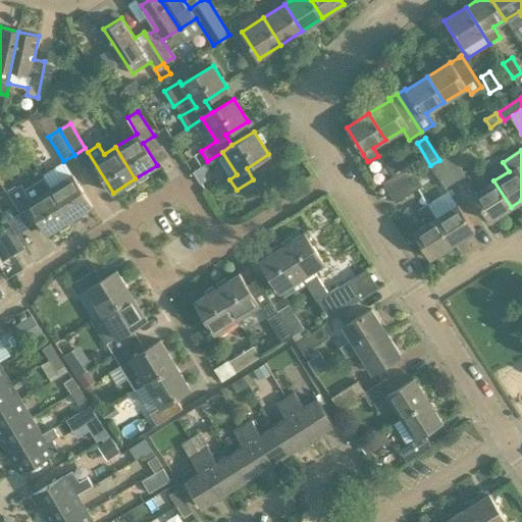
[(451,153),(439,160),(454,183),(464,175),(460,168),(453,157),(451,153)]
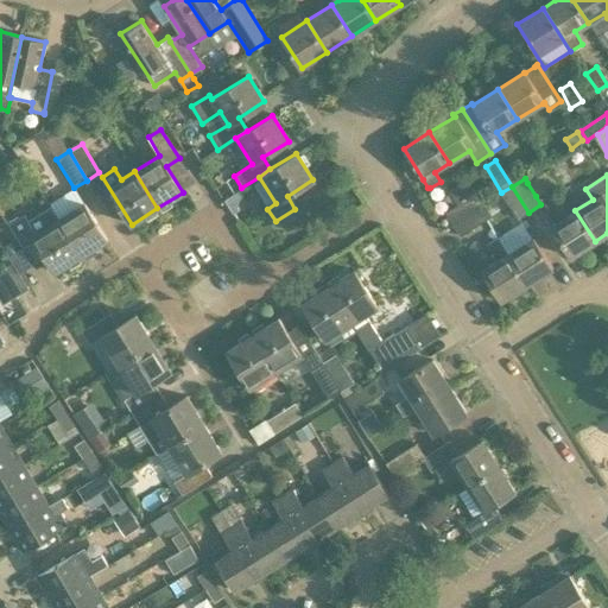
[(512,187),(501,192),(518,219),(529,213),(512,187)]
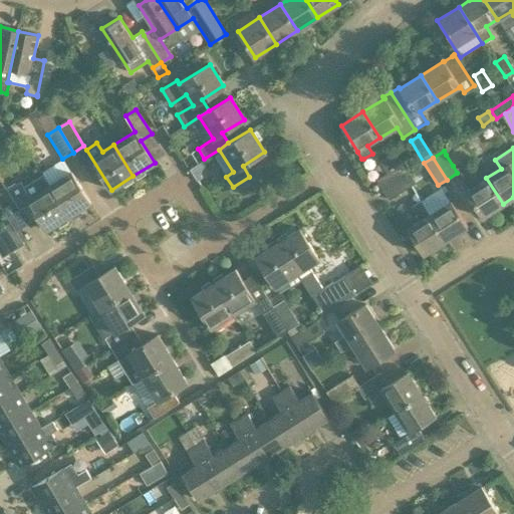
[(190,170),(197,181),(203,178),(201,176),(203,169),(205,168),(201,163),(190,170)]
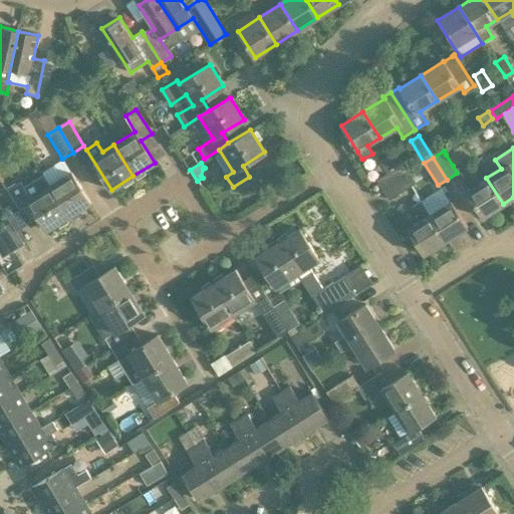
[(375,180),(382,190),(405,176),(398,166),(375,180)]
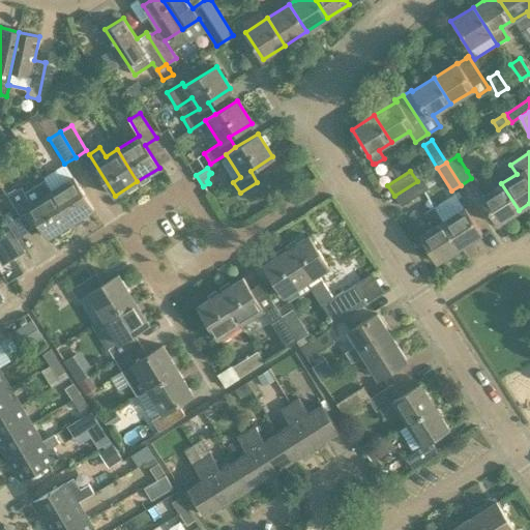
[(51,190),(70,223),(93,209),(74,177),(51,190)]
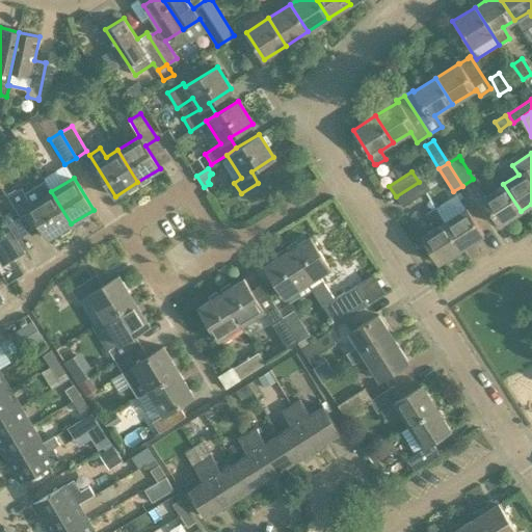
[(41,224),(49,238),(71,223),(51,191),(45,180),(24,193),(21,188),(7,196),(20,217),(29,232),(41,224)]
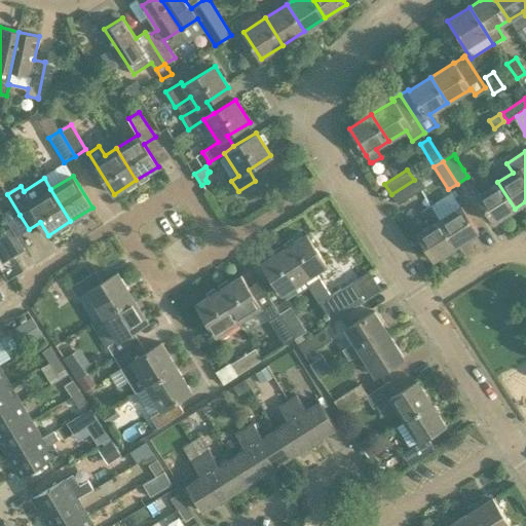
[(420,190),(414,180),(391,194),(398,204),(420,190)]
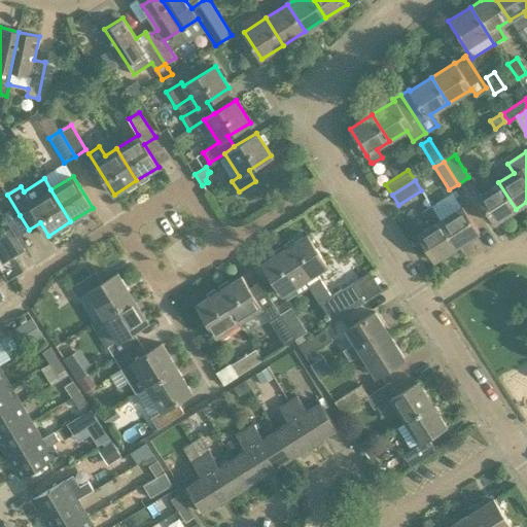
[(493,223),(516,209),(498,182),(476,196),(493,223)]
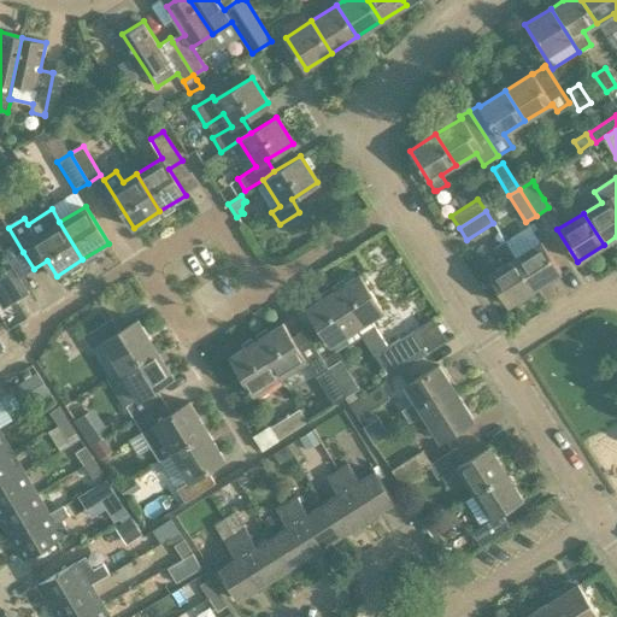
[(507,305),(534,289),(513,257),(504,241),(493,247),(504,264),(488,274),(507,305)]
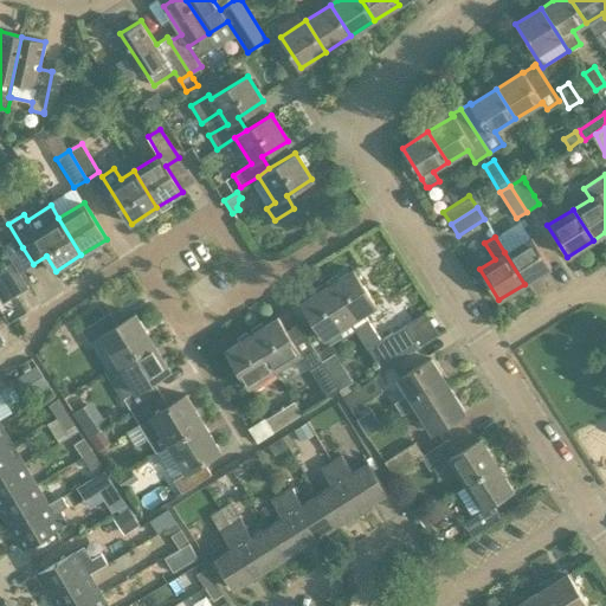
[(529,237),(504,252),(524,284),(549,269),(529,237)]
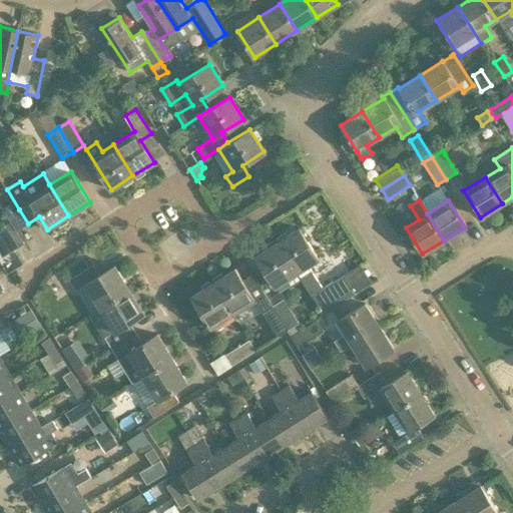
[(28,223),(19,209),(8,216),(11,221),(16,230),(28,223)]
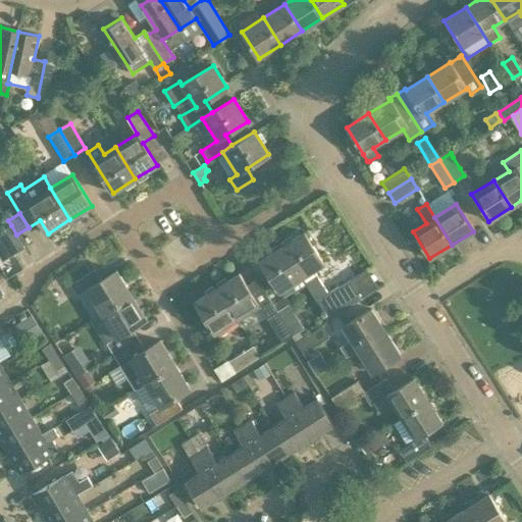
[(16,235),(11,225),(0,231),(14,254),(24,248),(16,235)]
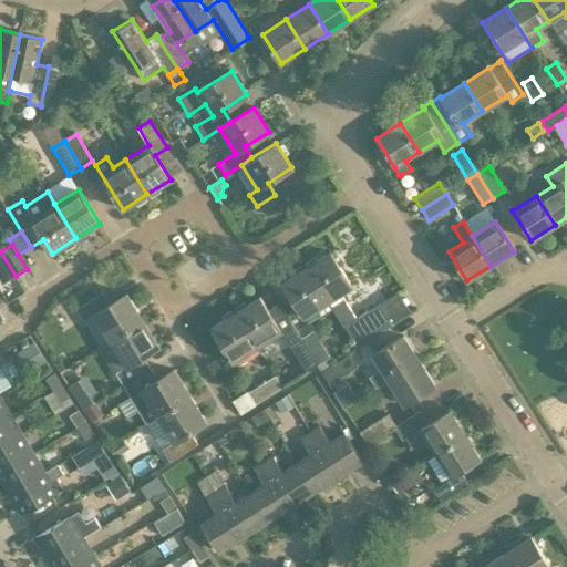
[(344,327),(344,326),(357,318),(341,294),(352,286),(330,253),(307,268),(328,301),(333,309),(344,327)]
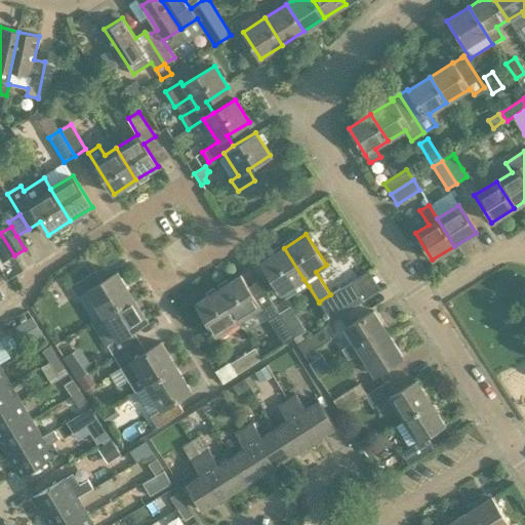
[(284,248),(261,261),(282,293),(292,286),(304,279),(284,248)]
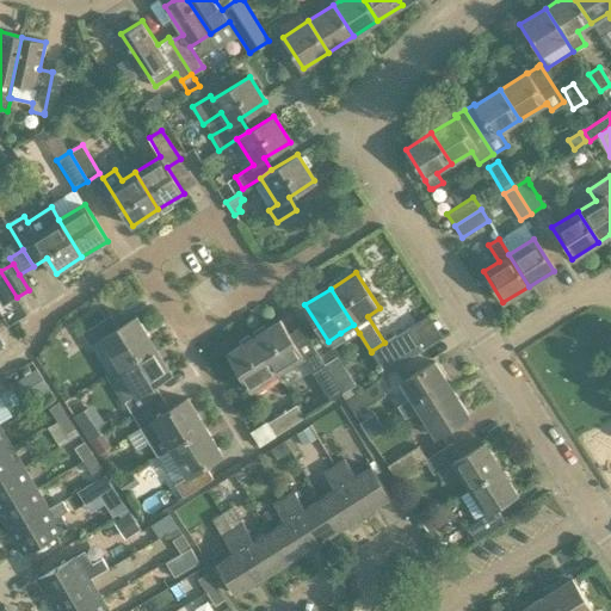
[(119,366),(154,345),(136,316),(118,327),(111,315),(81,333),(90,346),(102,338),(119,366)]
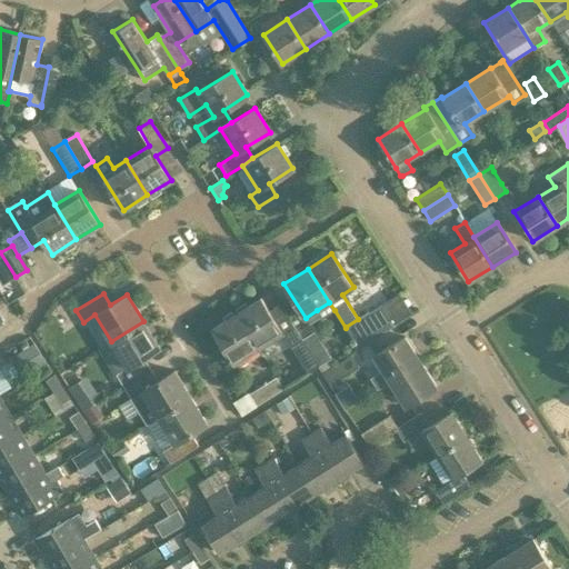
[(260,298),(237,313),(248,330),(258,348),(281,332),(290,346),(291,346),(309,373),(320,366),(302,339),(280,305),(269,311),(260,298)]
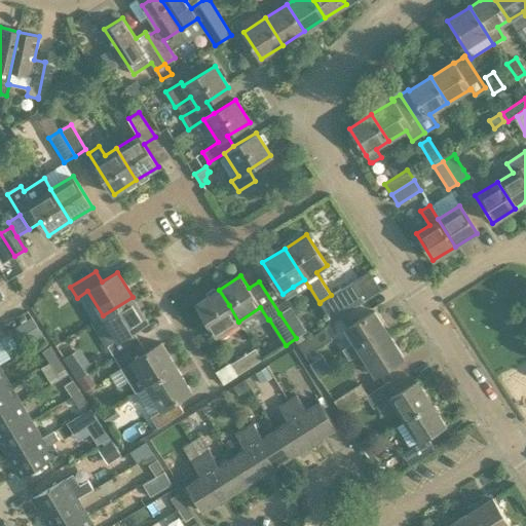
[(352,280),(331,295),(320,302),(332,322),(365,301),(352,280)]
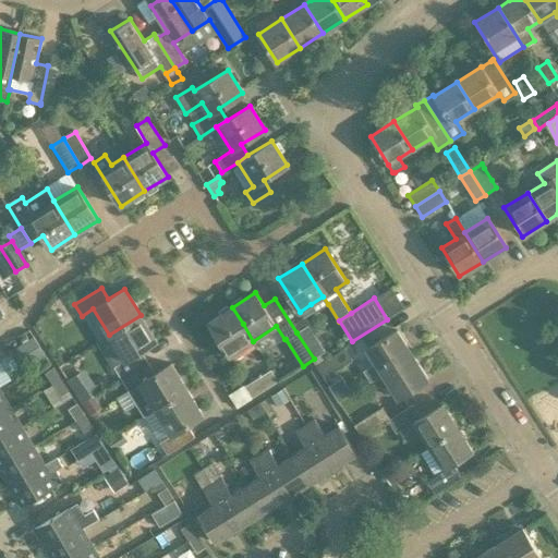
[(230,355),(253,341),(232,307),(208,323),(230,355)]
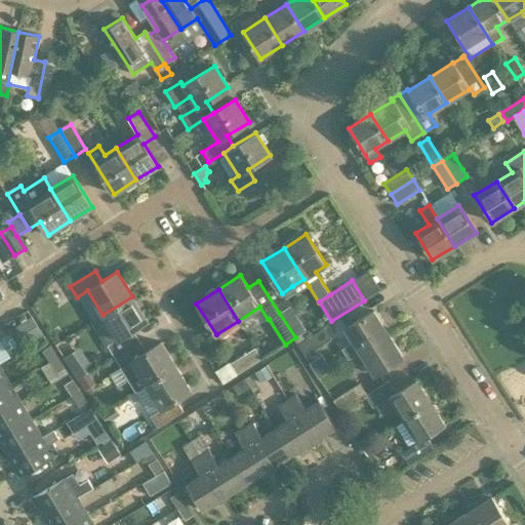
[(120,304),(103,315),(118,338),(107,346),(114,357),(139,340),(132,329),(148,320),(132,296),(120,304)]
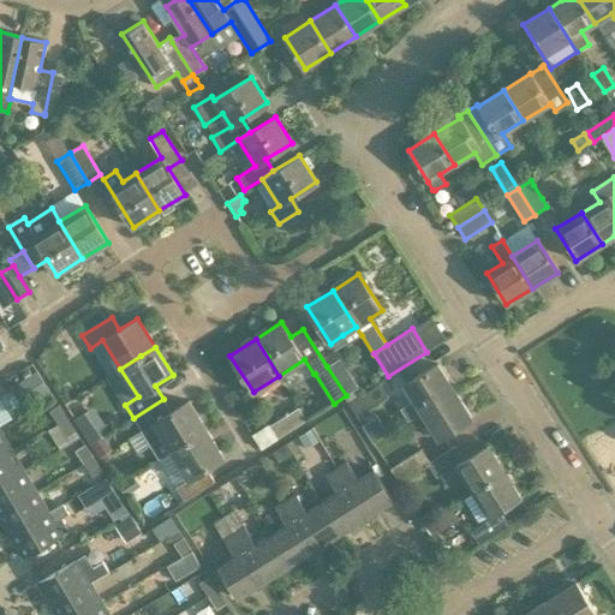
[(340,358),(327,366),(346,395),(359,387),(340,358)]
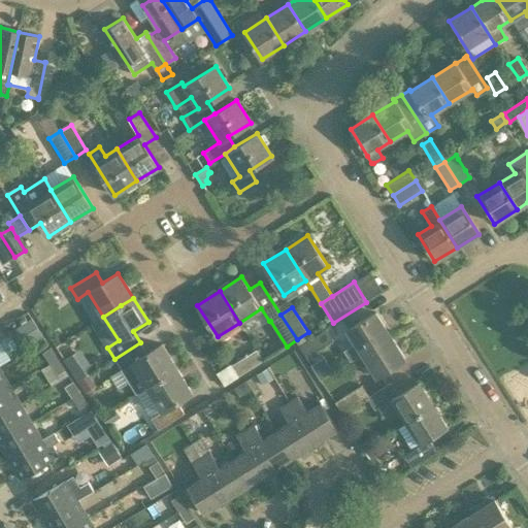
[(361,354),(389,336),(373,312),(345,331),(361,354)]
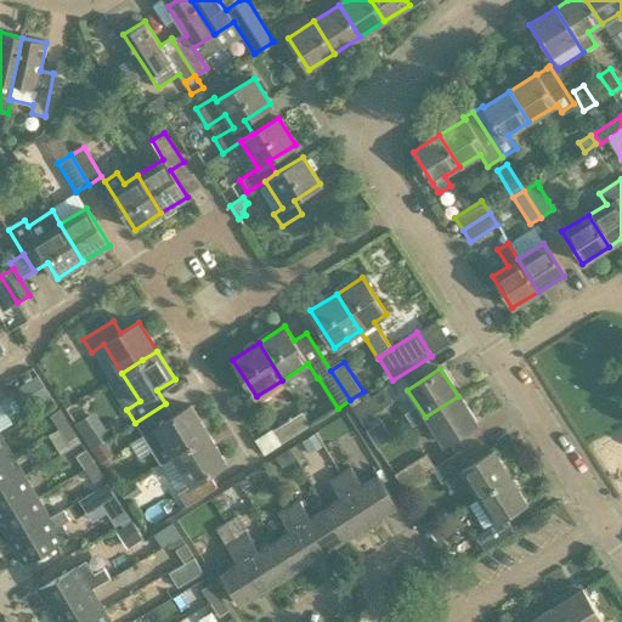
[(40,380),(21,393),(29,408),(50,396),(40,380)]
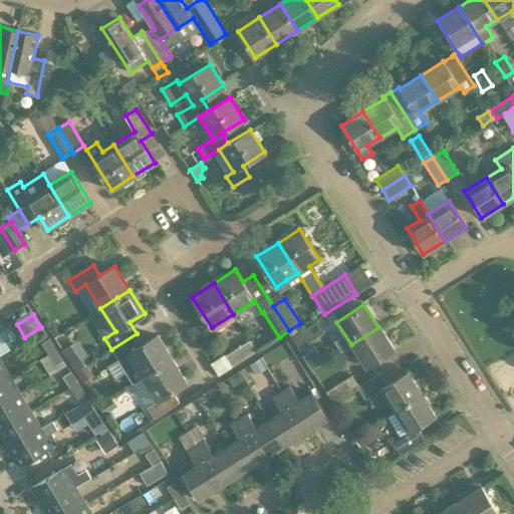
[(303,330),(292,337),(298,346),(323,331),(317,321),(303,330)]
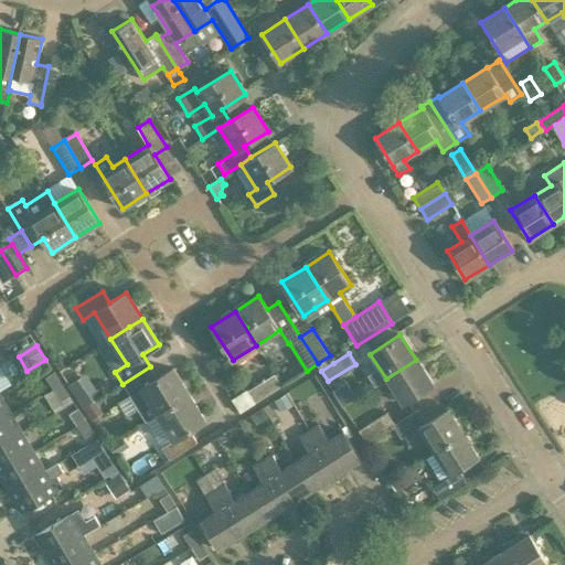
[(432,384),(416,360),(386,379),(402,404),(432,384)]
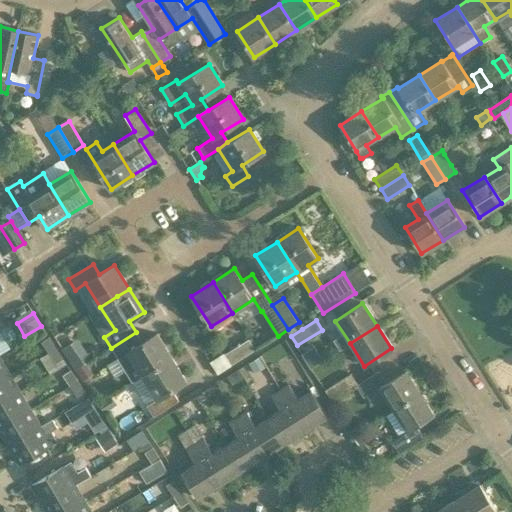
[(132,381),(142,374),(171,356),(156,333),(142,342),(136,332),(111,348),(132,381)]
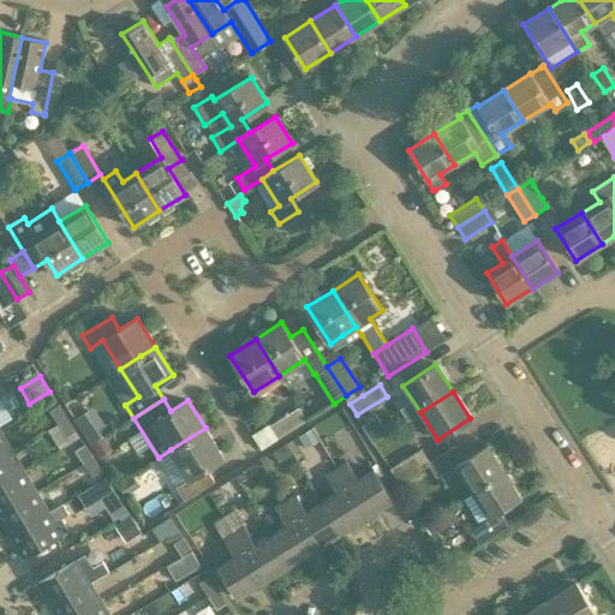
[(59,421),(67,416),(59,404),(52,408),(59,421)]
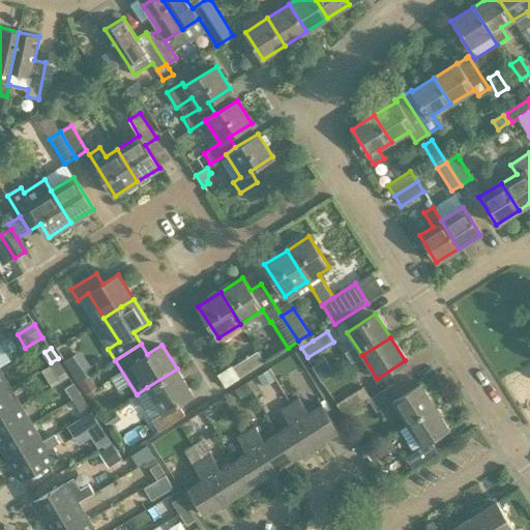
[(67,358),(79,381),(94,373),(83,350),(67,358)]
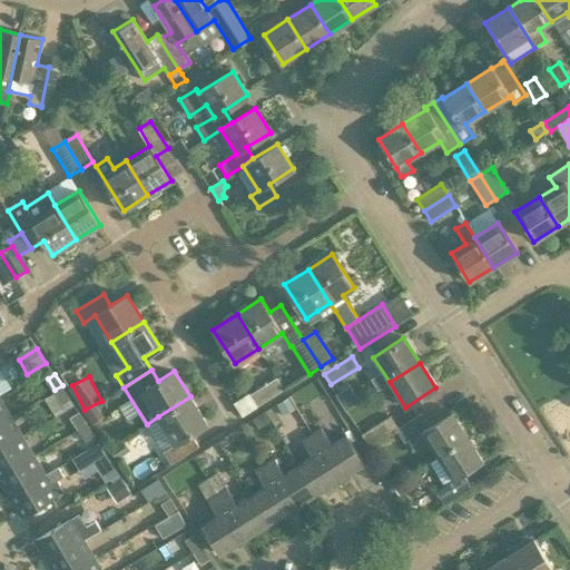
[(285,390),(277,377),(251,395),(258,406),(285,390)]
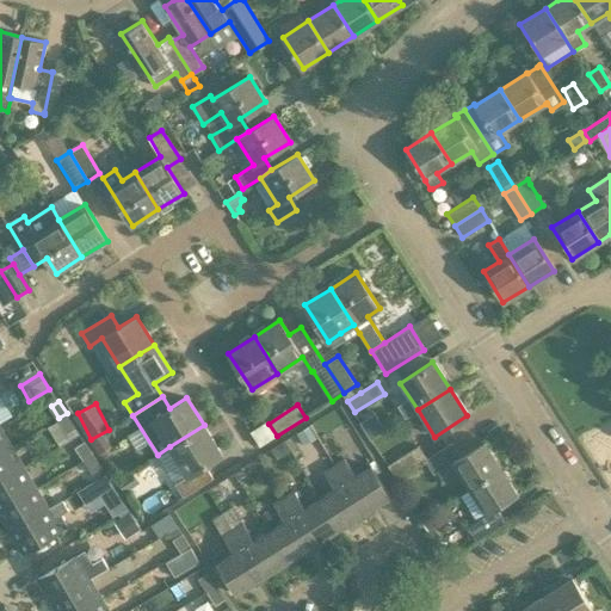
[(80,433),(67,413),(59,418),(47,426),(60,446),(80,433)]
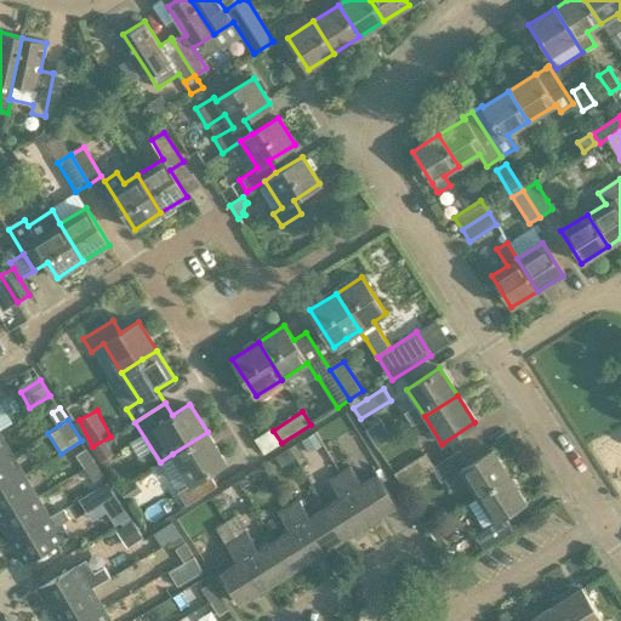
[(227,461),(208,432),(172,454),(192,484),(178,493),(187,505),(216,485),(209,473),(227,461)]
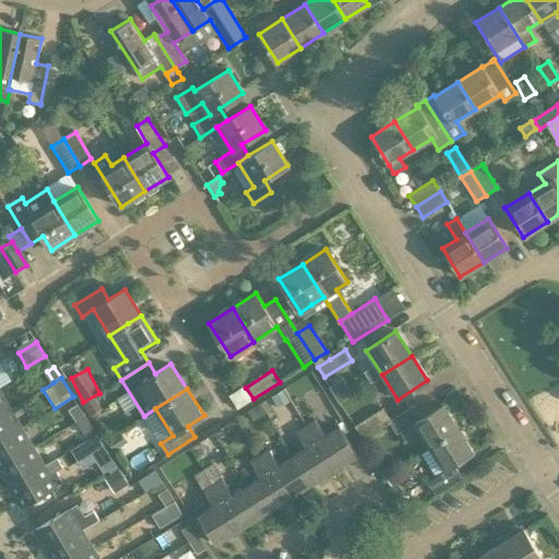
[(0,415),(10,409),(0,391),(0,415)]
